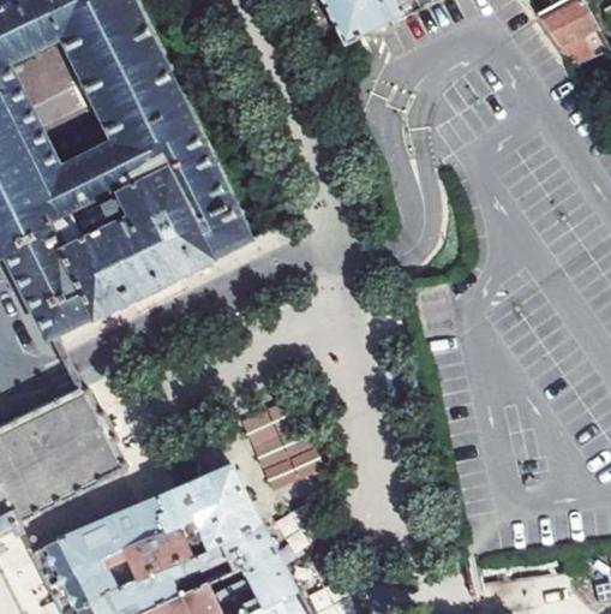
[(213,263),(211,260),(249,242),(130,0),(0,0),(0,251),(0,260),(4,257),(46,341),(49,340),(55,337),(91,319),(93,322),(156,292),(213,263)]
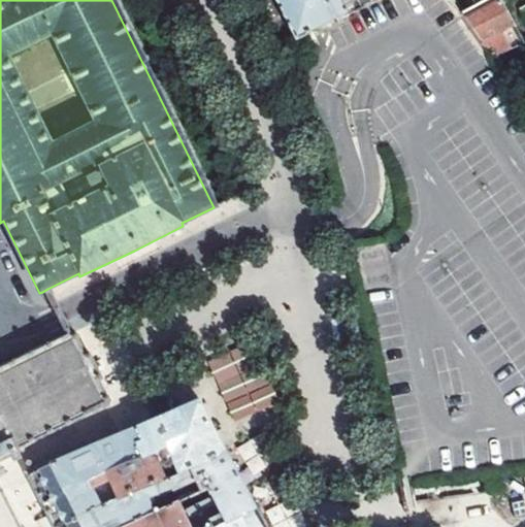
[(276,0),(295,38),(370,0),(276,0)]
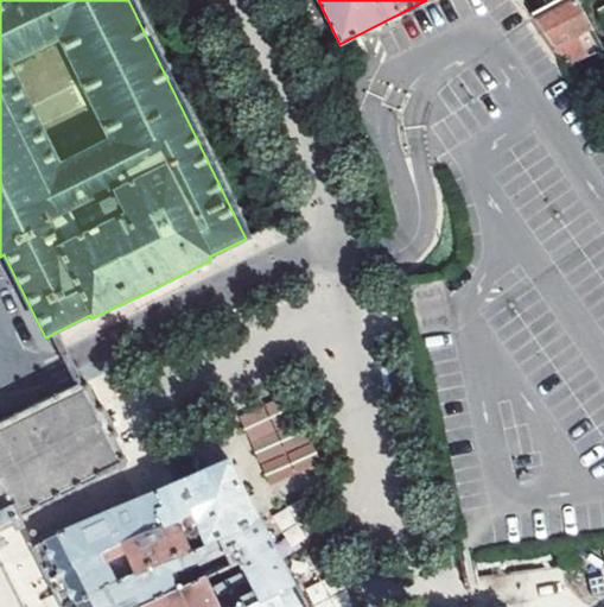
[(603,43),(579,0),(558,0),(532,12),(564,68),(603,49),(603,43)]
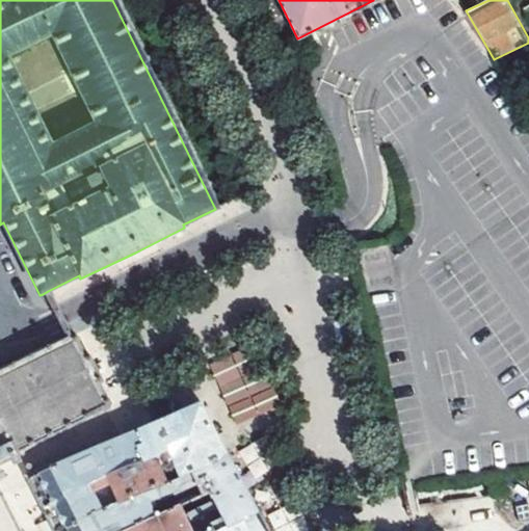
[(0,470),(18,461),(25,458),(22,452),(114,405),(100,378),(91,361),(79,337),(70,341),(0,376),(0,470)]
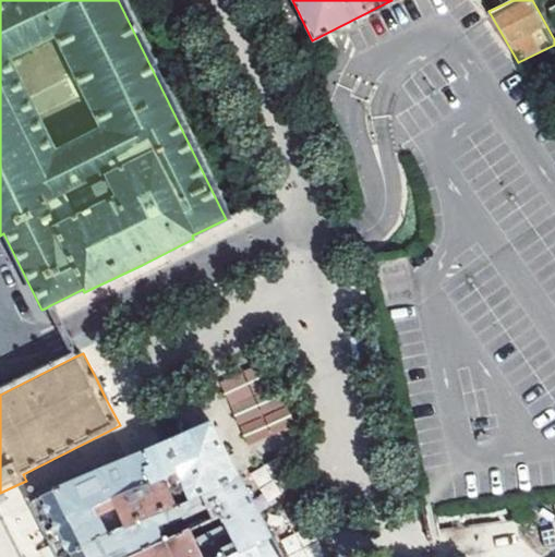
[(52,552),(55,556),(62,556),(201,492),(236,475),(209,425),(176,438),(145,451),(154,470),(146,473),(149,481),(43,532),(44,534),(52,552)]
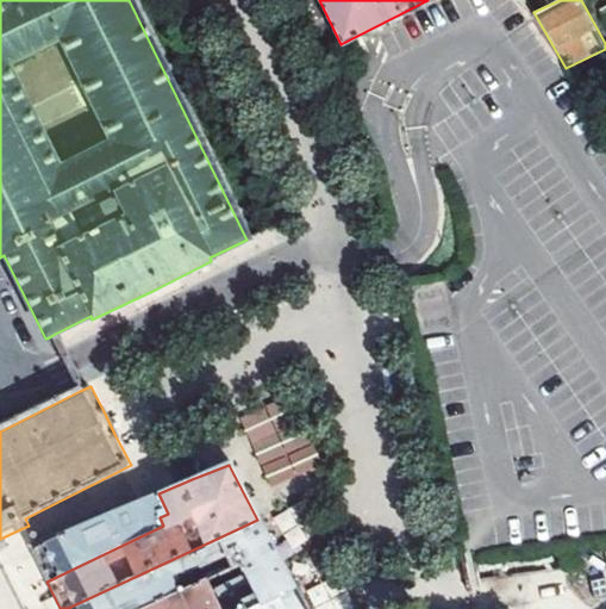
[(38,565),(47,582),(163,526),(160,517),(168,514),(158,493),(30,548),(38,565)]
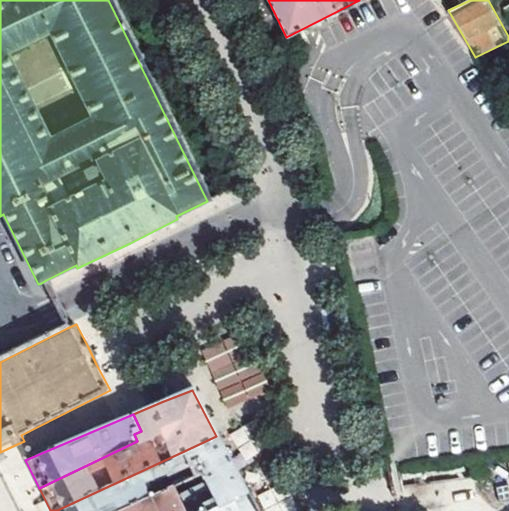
[(182,510),(256,510),(216,436),(184,451),(195,471),(198,470),(203,477),(212,495),(182,510)]
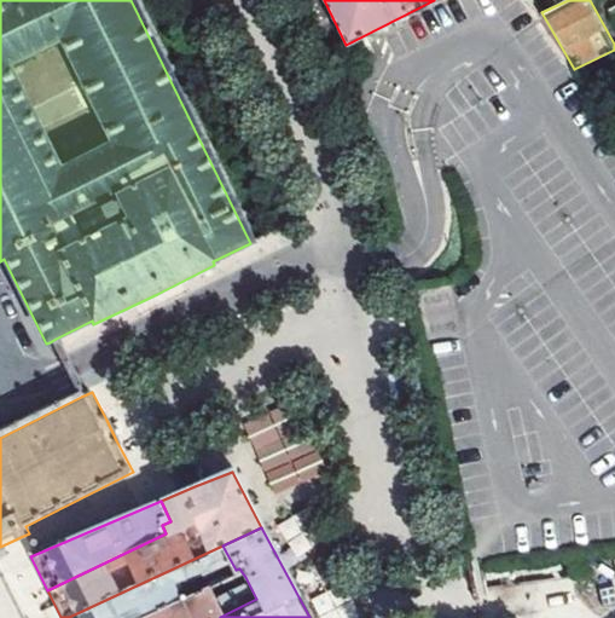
[(143,617),(207,585),(236,570),(222,546),(69,617),(143,617)]
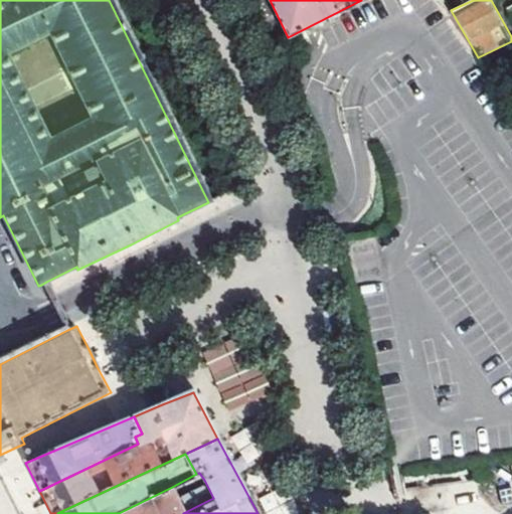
[(181,513),(183,513),(213,498),(204,480),(176,494),(172,487),(119,513),(181,513)]
